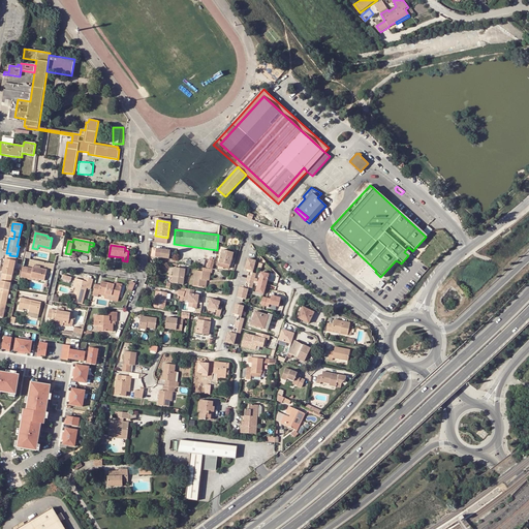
[(170,251),(156,249),(155,257),(168,259),(170,251)]
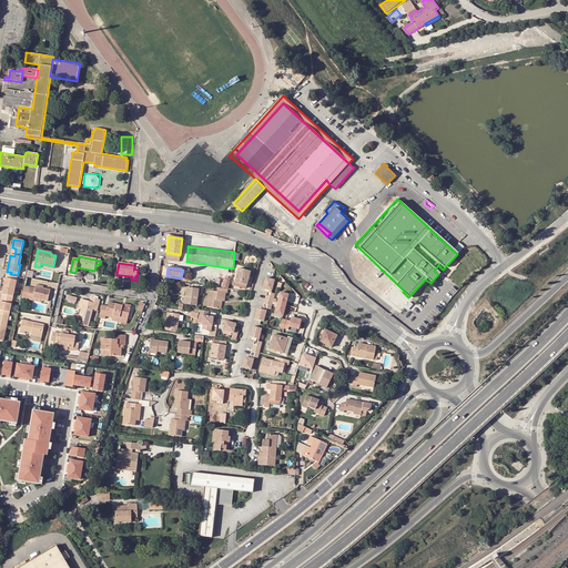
[(240,284),(240,287),(245,290),(251,272),(239,269),(235,283),(240,284)]
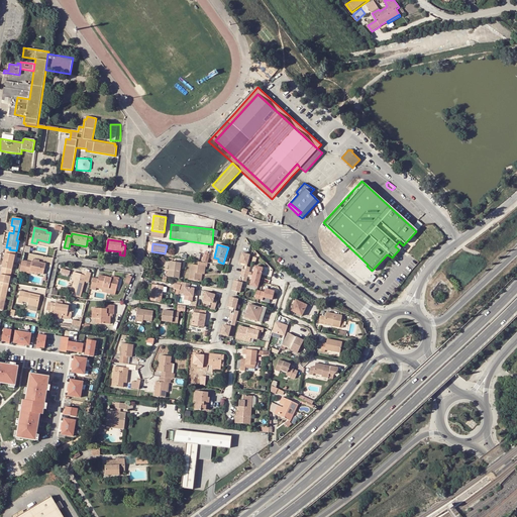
[(0,293),(0,294),(0,310),(2,311),(7,286),(8,286),(16,250),(9,249),(8,254),(4,253),(1,269),(5,270),(3,277),(0,276),(0,293)]
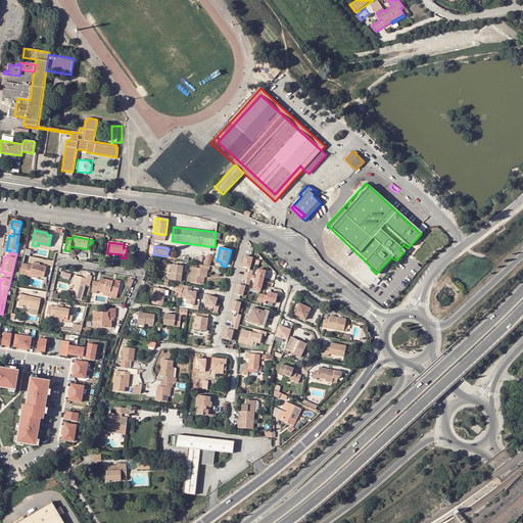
[(244,256),(242,267),(243,267),(249,269),(252,258),(244,256)]
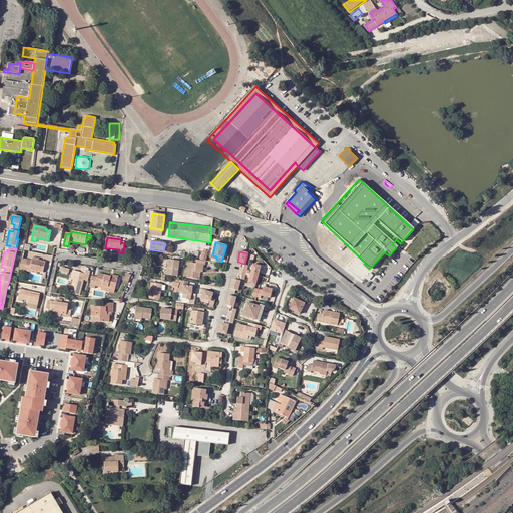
[(29,270),(37,272),(43,273),(45,263),(38,261),(33,260),(31,260),(31,261),(27,260),(24,271),(29,272),(29,270)]
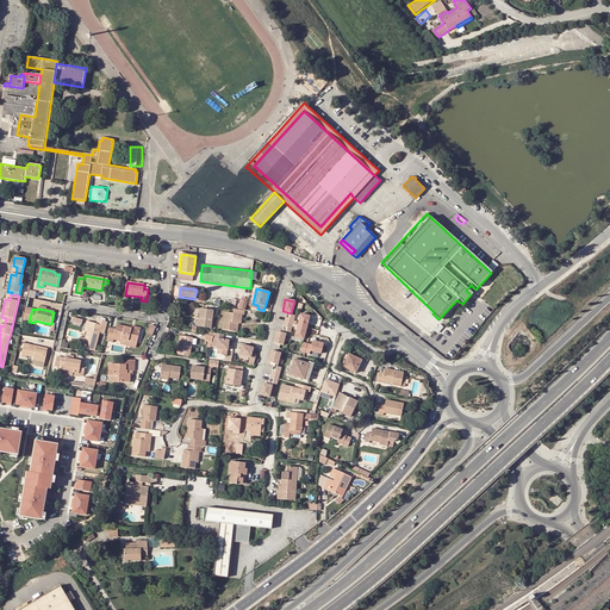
[(235,324),(237,324),(240,324),(241,315),(243,315),(243,310),(241,310),(234,309),(234,313),(224,312),(222,330),(234,332),(235,324)]
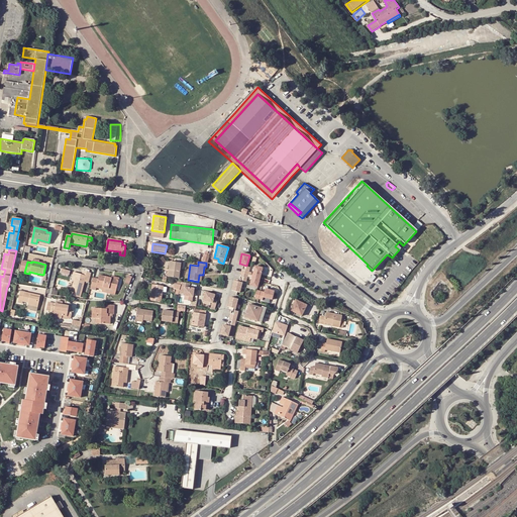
[(169,263),(168,271),(170,271),(169,278),(178,279),(180,264),(169,263)]
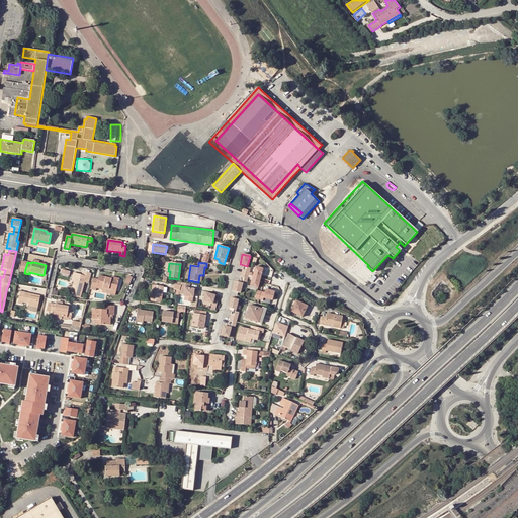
[(255,266),(250,285),(258,287),(263,268),(255,266)]
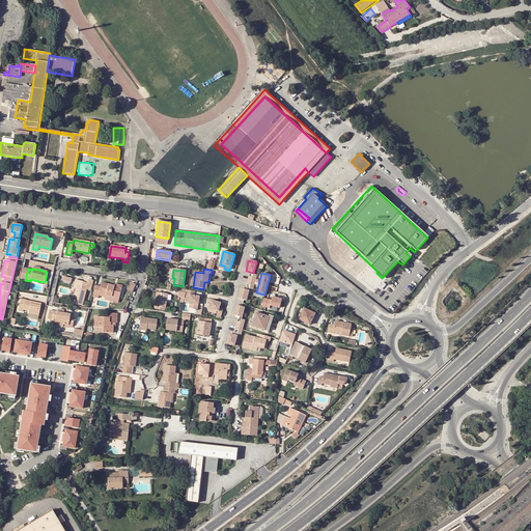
[(253,275),(249,274),(248,281),(255,283),(257,276),(253,275)]
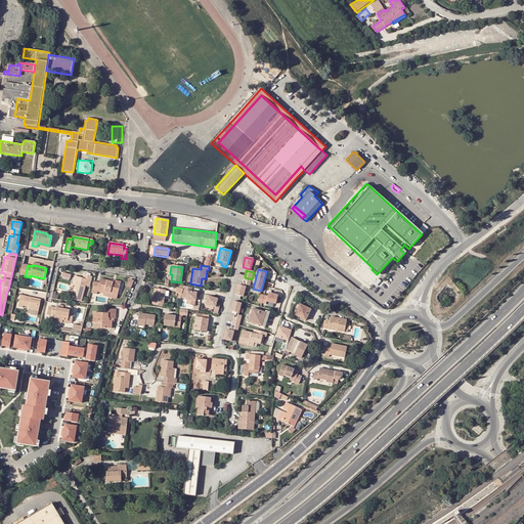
[(83,278),(77,277),(75,286),(72,299),(81,302),(85,286),(89,287),(92,276),(84,274),(83,278)]
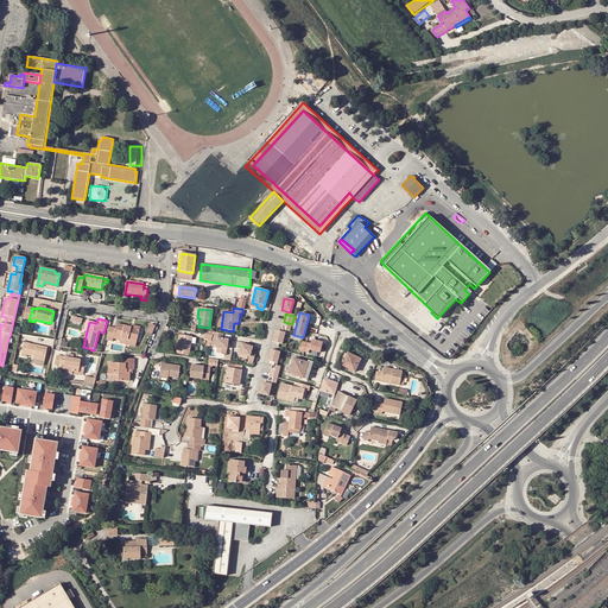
[(292,324),(284,322),(282,330),(285,331),(290,333),(292,324)]
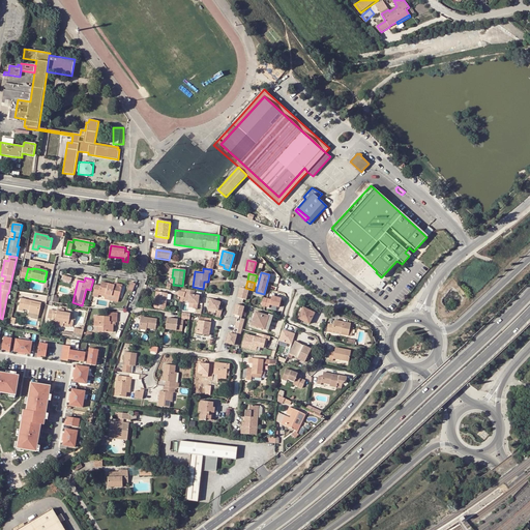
[(93,293),(98,295),(99,293),(119,298),(122,288),(114,285),(101,283),(100,287),(95,286),(93,293)]
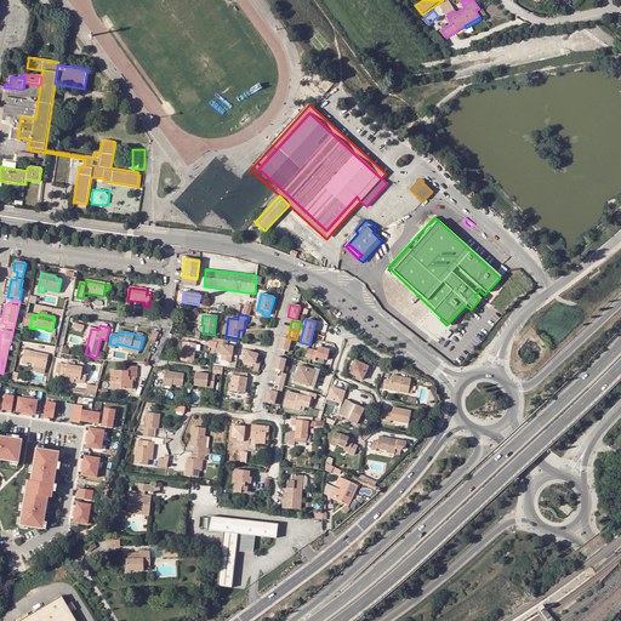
[(153,331),(148,342),(154,343),(159,334),(153,331)]
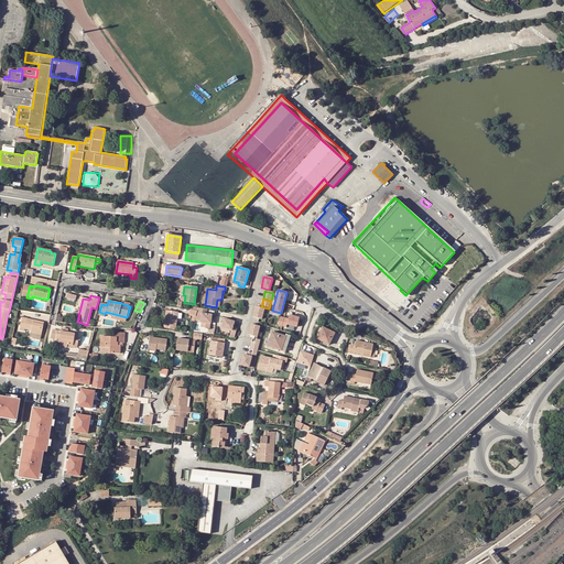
[(264,310),(258,307),(256,307),(252,318),(261,321),(264,310)]
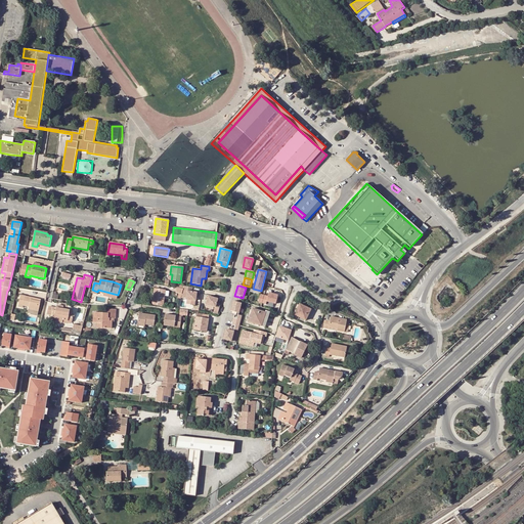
[(151,305),(163,306),(165,290),(154,289),(151,305)]
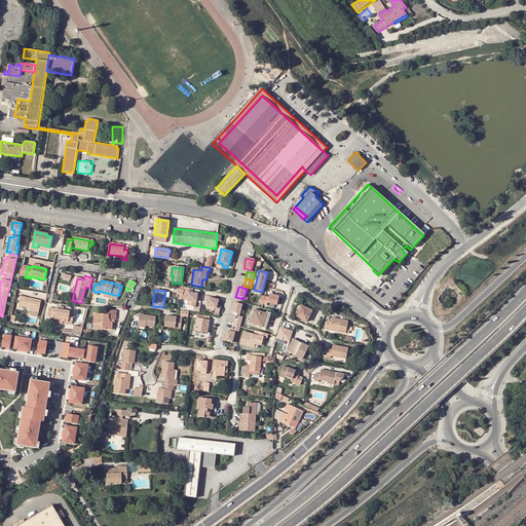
[(118,296),(99,291),(98,293),(104,294),(104,297),(116,300),(118,296)]
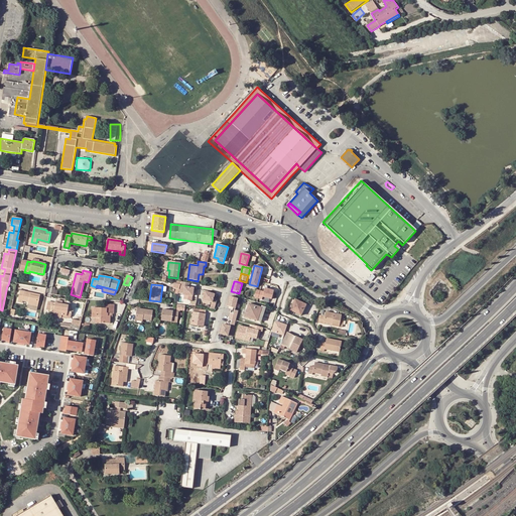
[(260,290),(258,297),(262,298),(262,296),(272,299),(275,289),(264,287),(263,290),(260,290)]
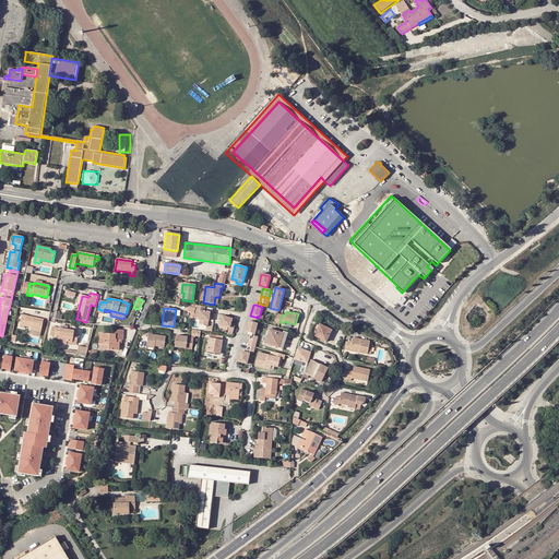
[(235,333),(238,318),(224,314),(219,331),(235,333)]
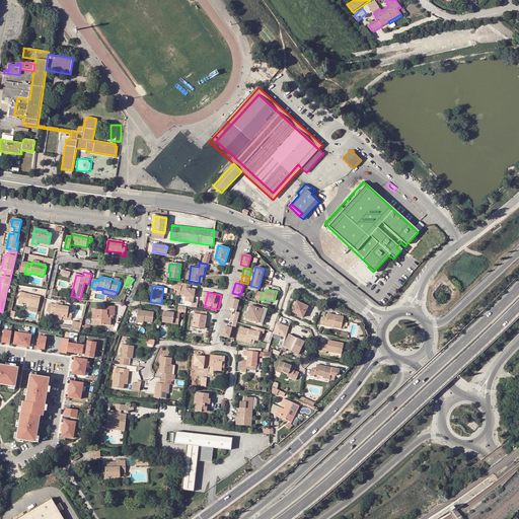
[(38,308),(40,299),(32,298),(33,295),(20,293),(18,304),(22,305),(22,303),(28,304),(28,306),(38,308)]
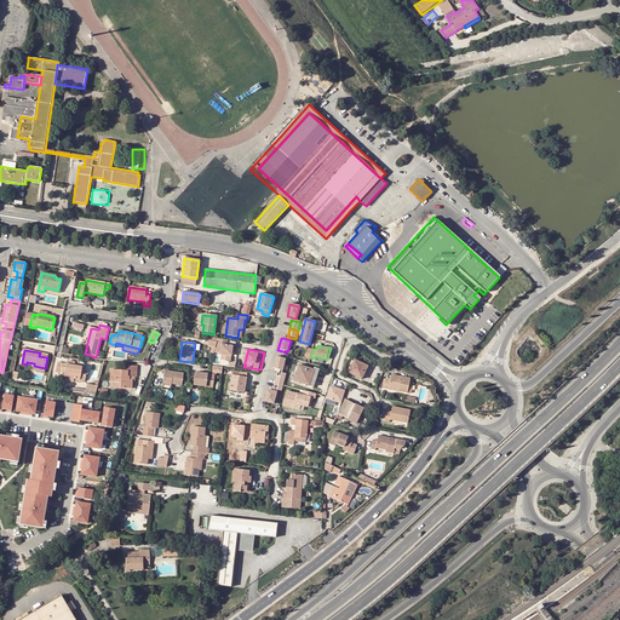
[(285,360),(276,357),(273,369),(275,369),(282,372),(285,360)]
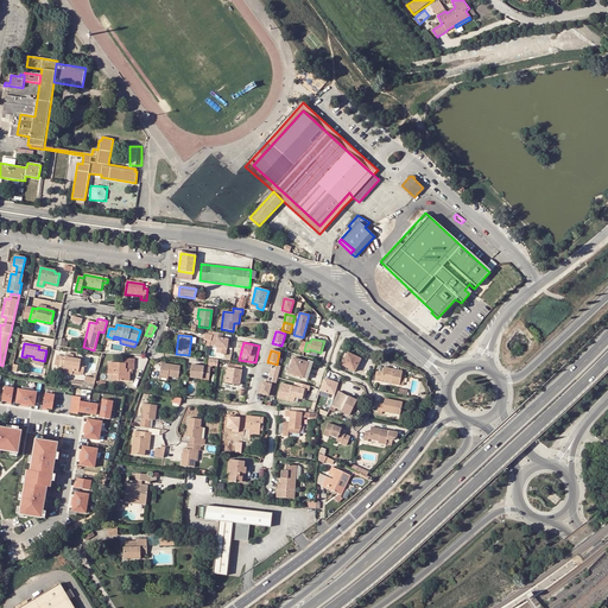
[(347,353),(341,366),(343,367),(355,372),(361,360),(347,353)]
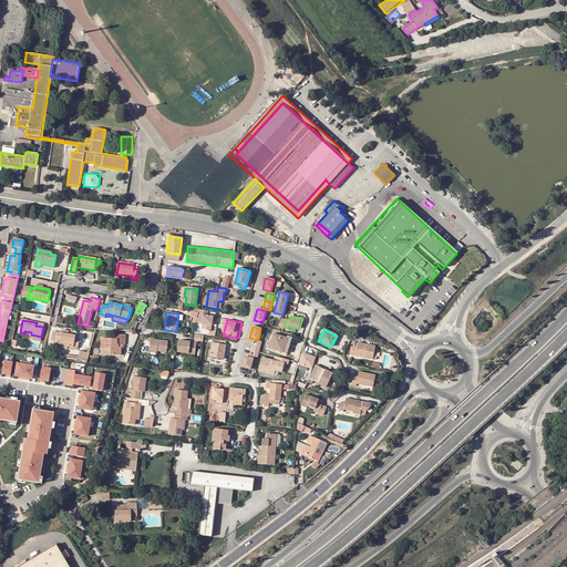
[(55,341),(55,343),(60,344),(60,348),(68,349),(69,346),(73,347),(74,341),(75,337),(68,334),(69,332),(61,330),(61,332),(60,336),(57,336),(58,332),(52,331),(50,340),(55,341)]
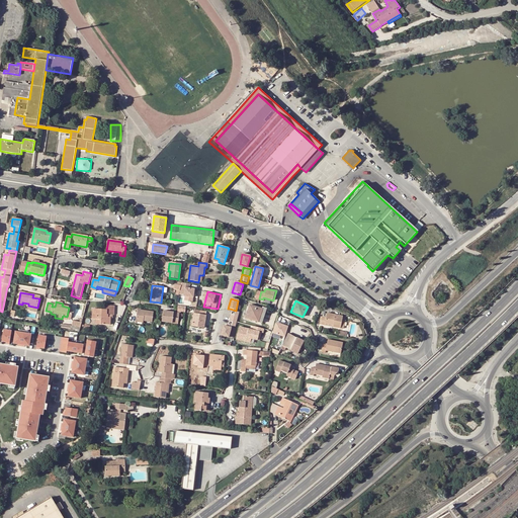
[(101,324),(110,325),(110,318),(108,318),(108,315),(110,315),(113,315),(114,307),(106,306),(106,310),(92,310),(92,319),(101,320),(101,324)]
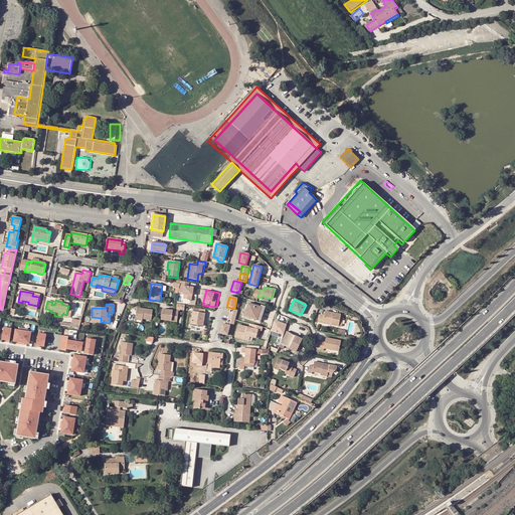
[(247,304),(243,317),(256,321),(261,307),(247,304)]
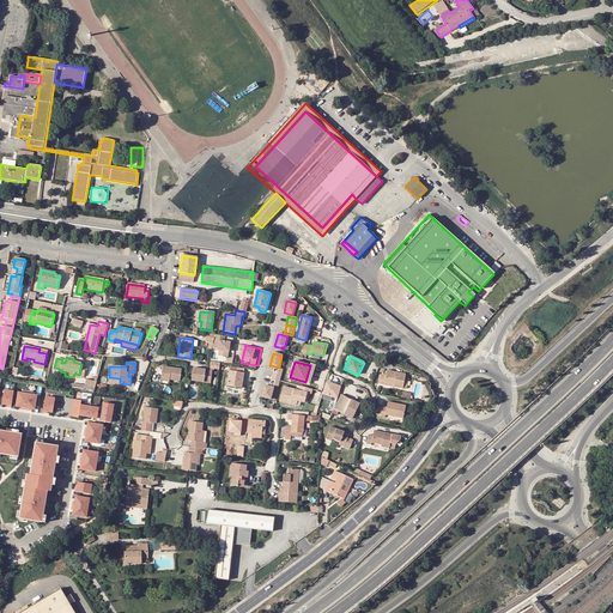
[(311,364),(310,365),(305,382),(309,383),(315,365),(311,364)]
